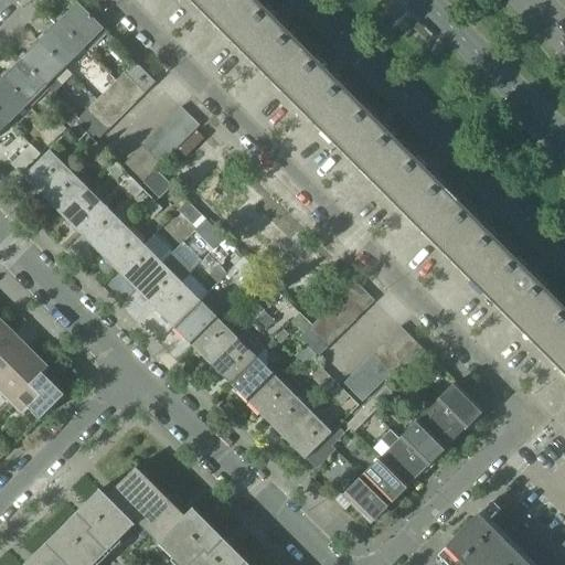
[(564,312),(252,0),(187,0),(564,377),(564,312)]
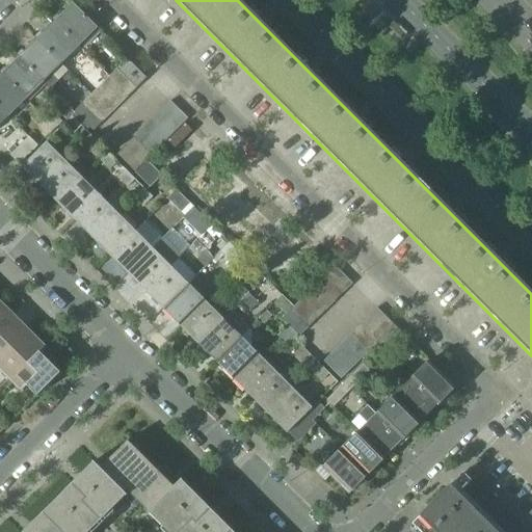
[(54,22),(78,46),(96,29),(97,28),(72,4),(71,4),(72,5),(55,22),(54,22)]
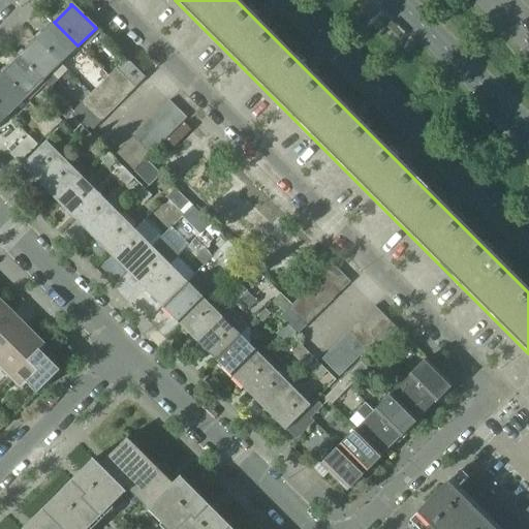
[(36,39),(60,63),(78,45),(54,22),(54,23),(37,39),(36,39)]
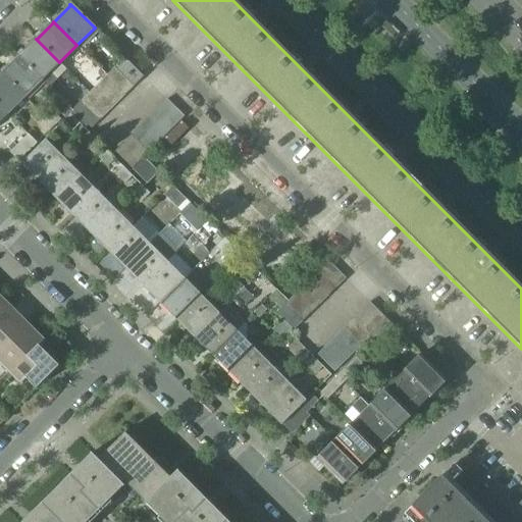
[(19,56),(42,80),(50,88),(57,81),(49,72),(59,62),(36,39),(36,40),(19,56)]
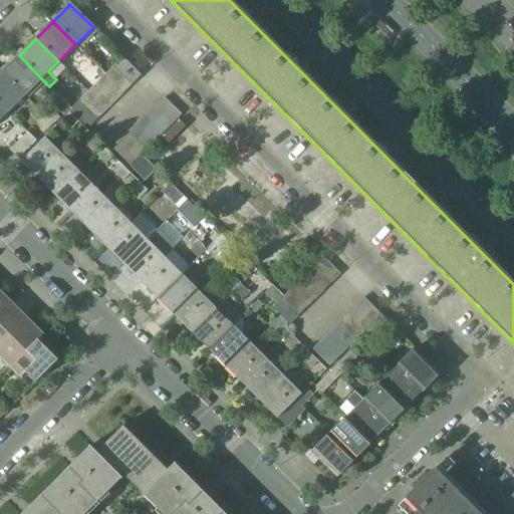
[(1,72),(24,95),(41,78),(19,55),(18,55),(18,56),(2,72),(1,72)]
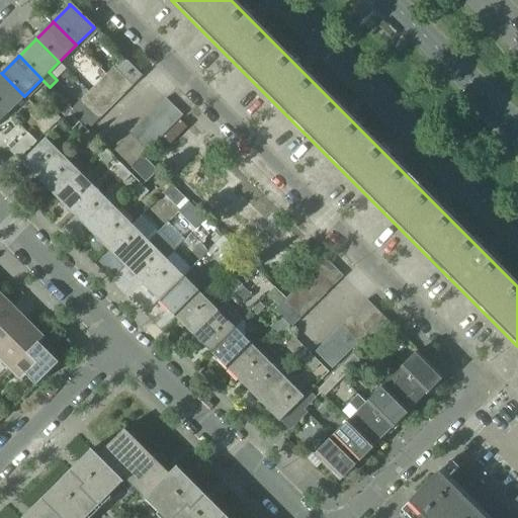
[(124,59),(114,69),(132,86),(142,76),(124,59)]
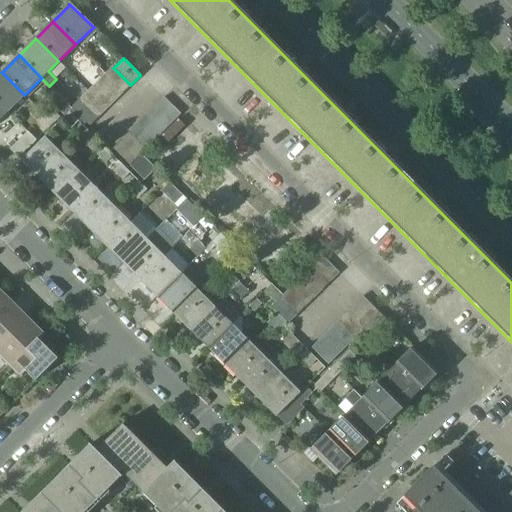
[(112,67),(104,75),(122,94),(130,85),(113,68),(112,67)]
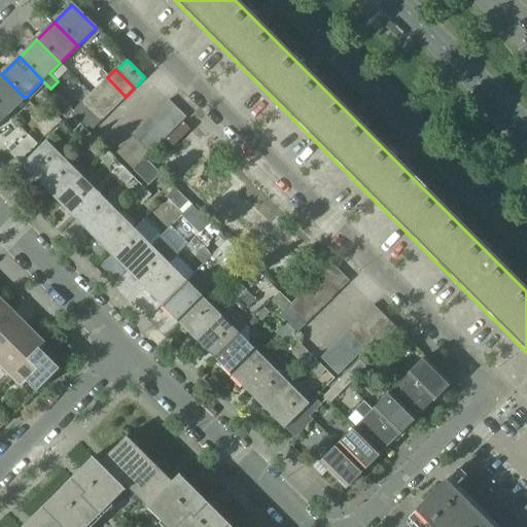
[(0,108),(7,115),(25,98),(1,74),(1,75),(0,76),(0,108)]
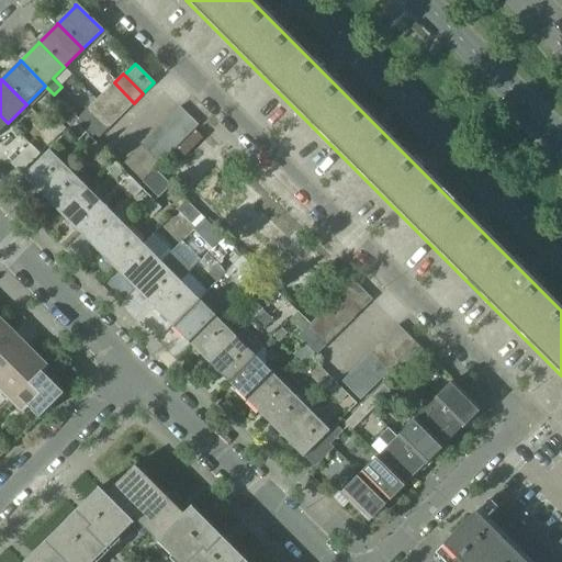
[(114,82),(105,91),(125,112),(134,103),(114,82)]
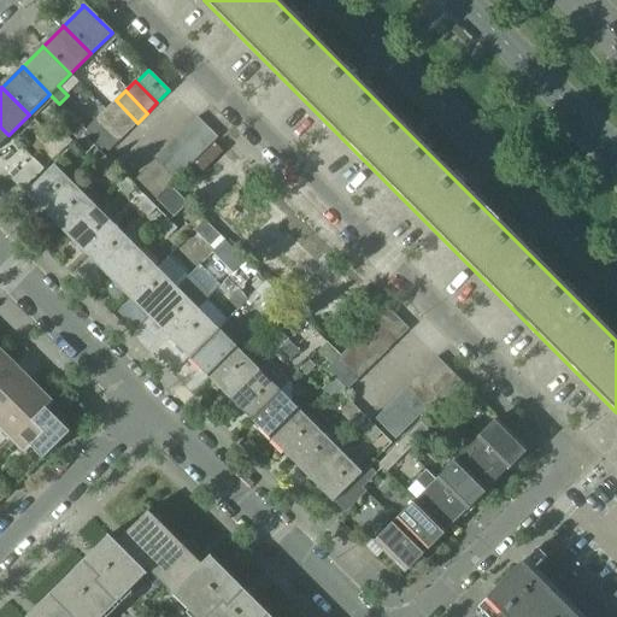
[(116,100),(106,110),(128,133),(137,123),(116,100)]
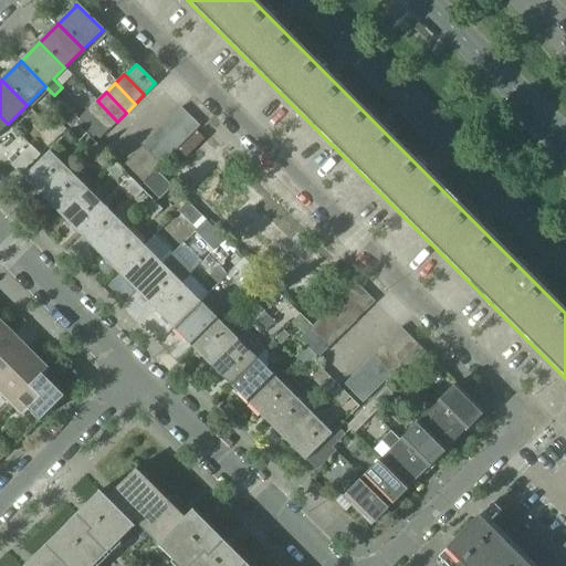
[(97,101),(87,111),(108,130),(117,122),(97,101)]
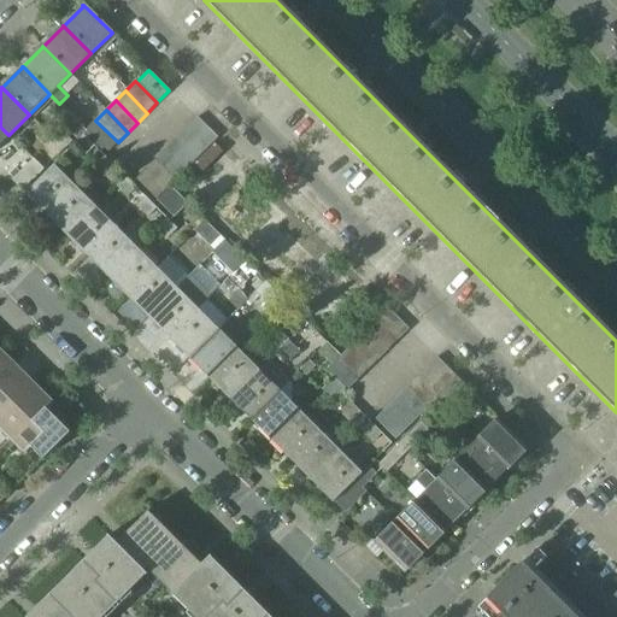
[(197,118),(187,128),(207,148),(217,139),(197,118)]
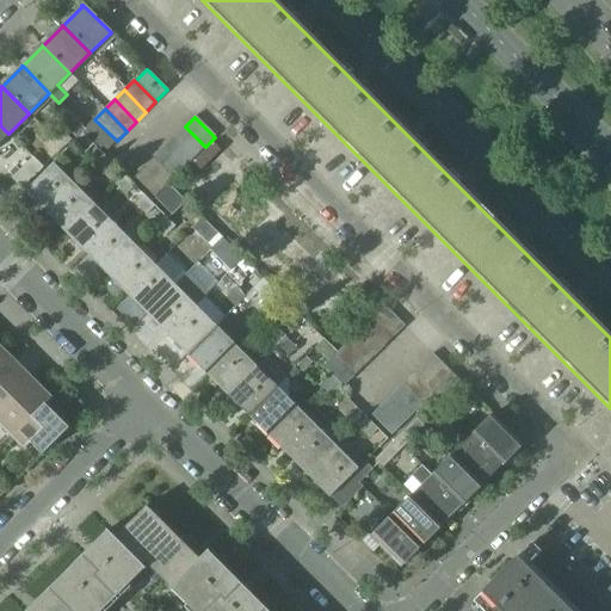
[(117,141),(94,119),(85,129),(107,150),(117,141)]
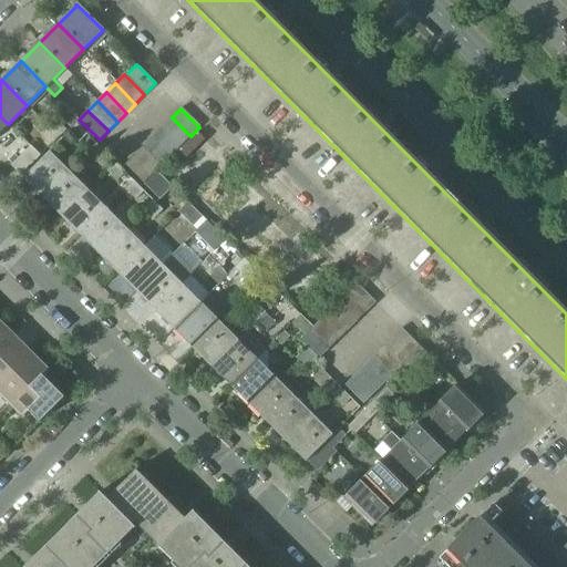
[(172,117),(162,127),(181,146),(191,136),(172,117)]
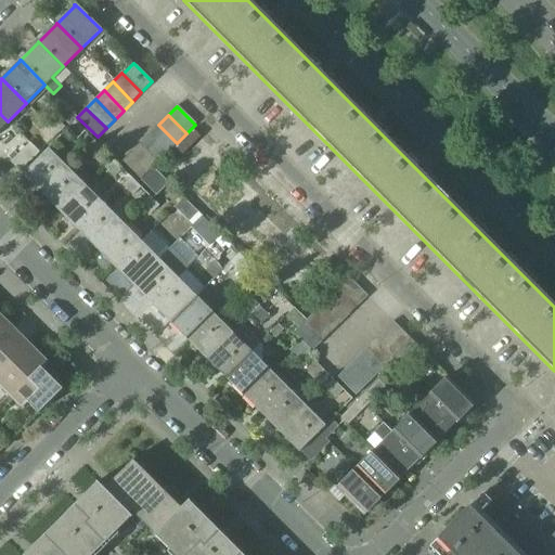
[(49,124),(59,133),(61,131),(64,128),(54,118),(49,124)]
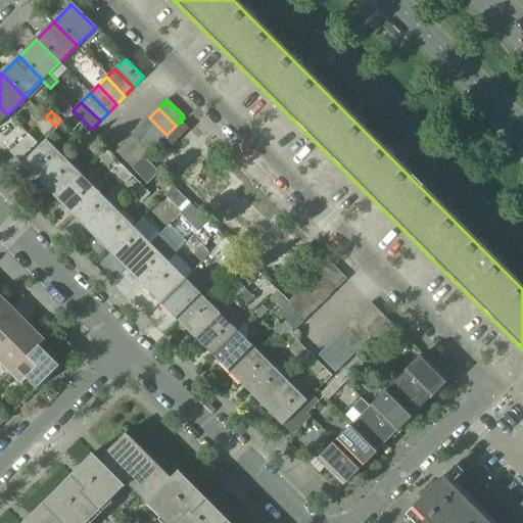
[(73,133),(81,125),(72,115),(63,123),(73,133)]
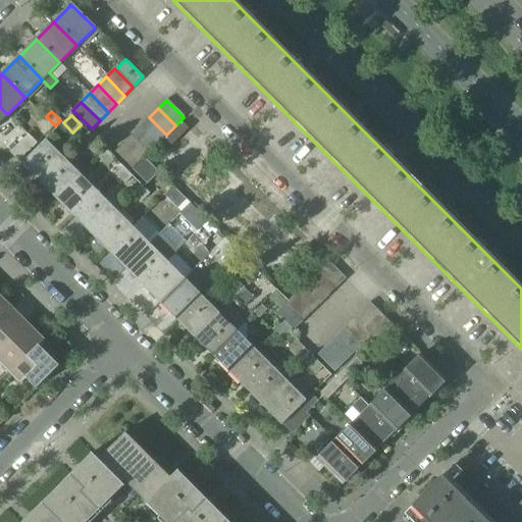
[(55,125),(46,116),(39,123),(48,133),(55,125)]
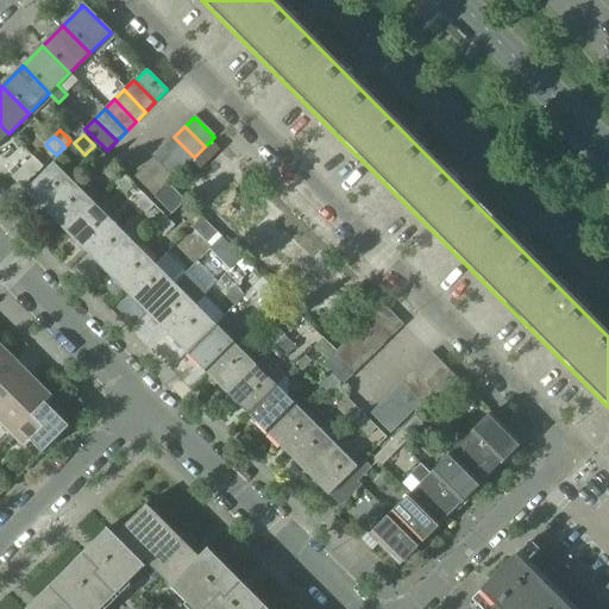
[(174,137),(164,146),(184,167),(194,157),(174,137)]
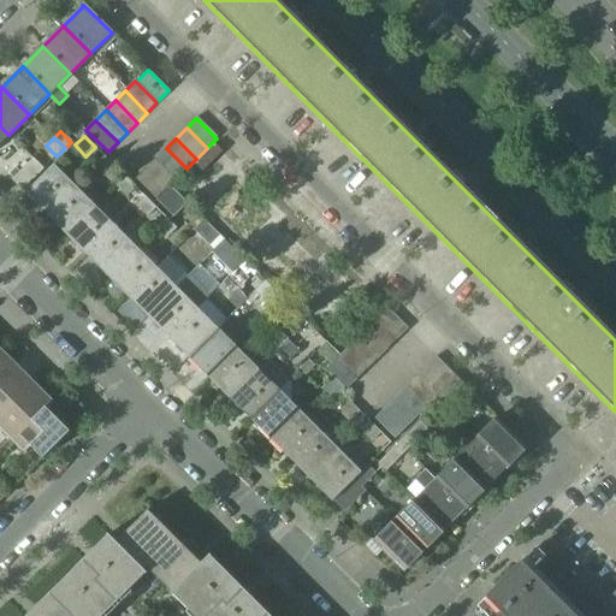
[(194,164),(202,172),(223,152),(214,143),(194,164)]
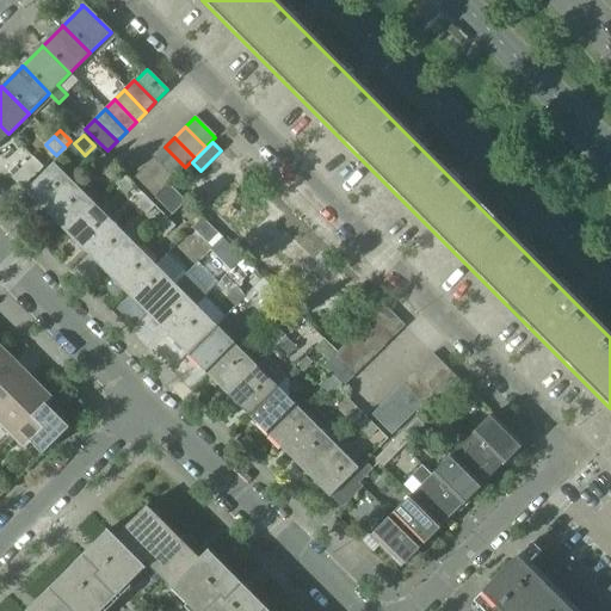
[(165,147),(155,156),(176,177),(185,167),(165,147)]
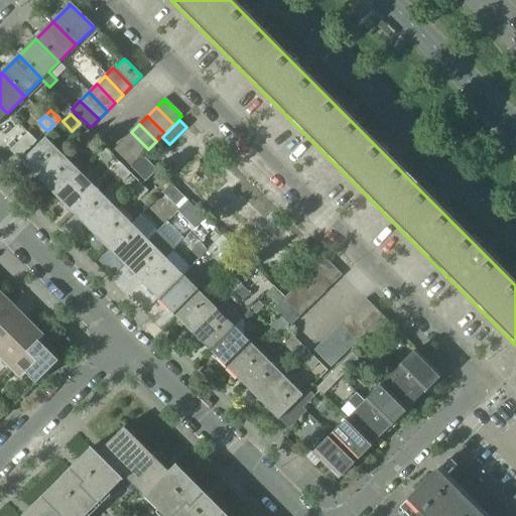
[(90,148),(97,141),(88,132),(81,139),(90,148)]
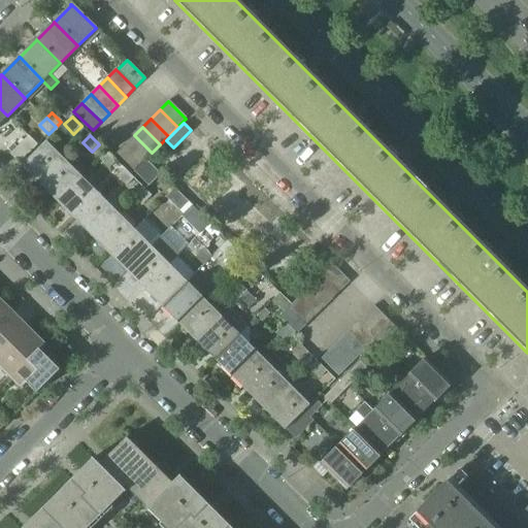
[(134,135),(125,144),(142,162),(145,159),(152,153),(134,135)]
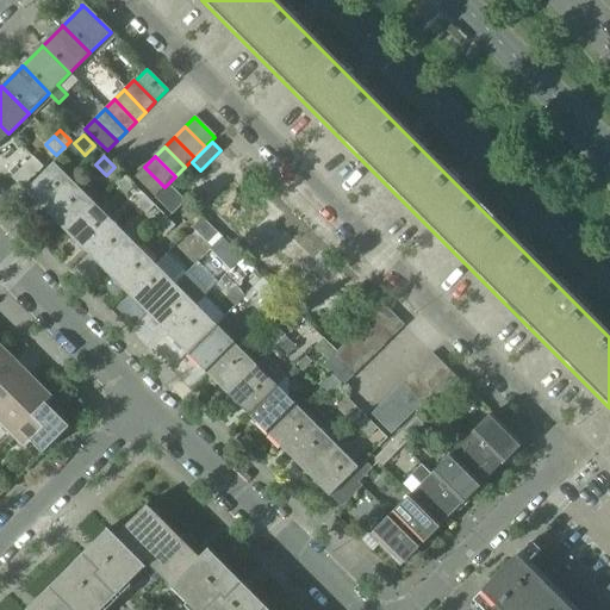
[(11,179),(12,179),(22,188),(43,168),(32,157),(11,179)]
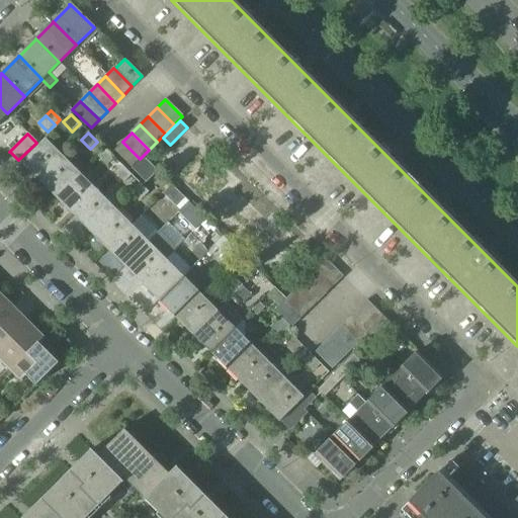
[(22,163),(39,180),(63,158),(46,141),(46,140),(45,139),(20,163),(21,164),(22,163)]
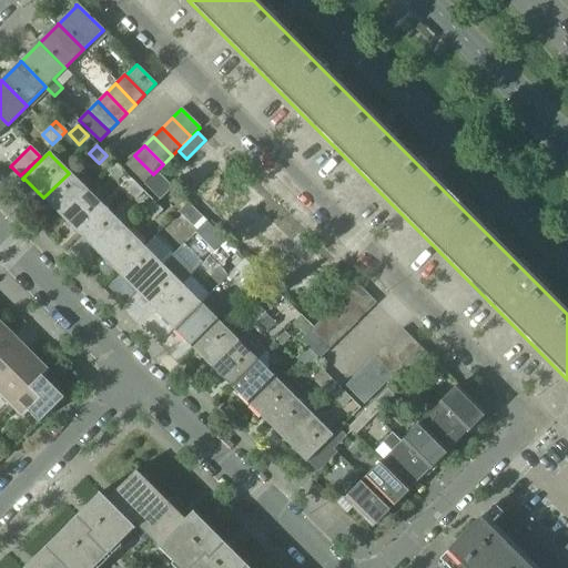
[(153,174),(134,155),(124,165),(143,184),(153,174)]
